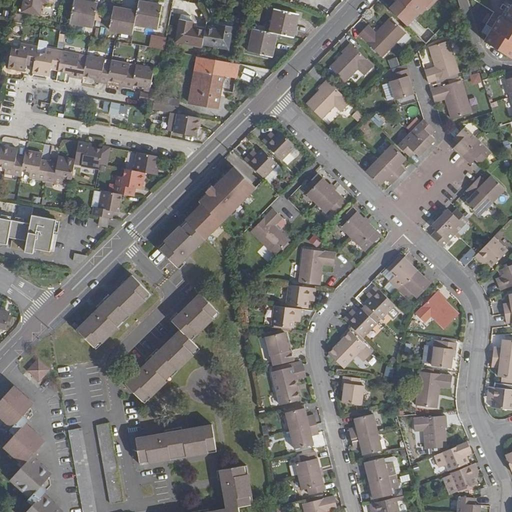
[(48,3),(48,0),(24,0),(23,11),(39,14),(42,2),(48,3)]
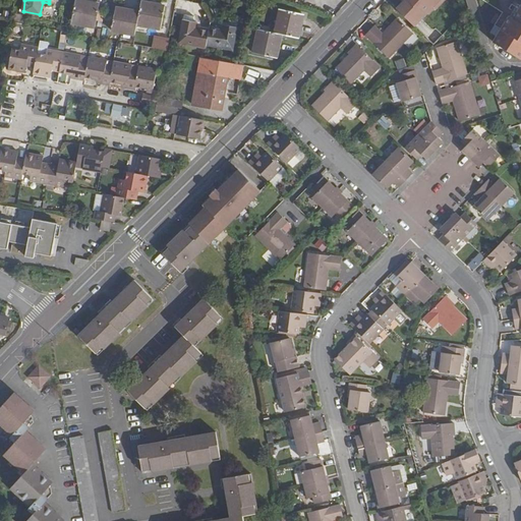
[(95,27),(100,4),(78,0),(75,0),(71,22),(95,27)]
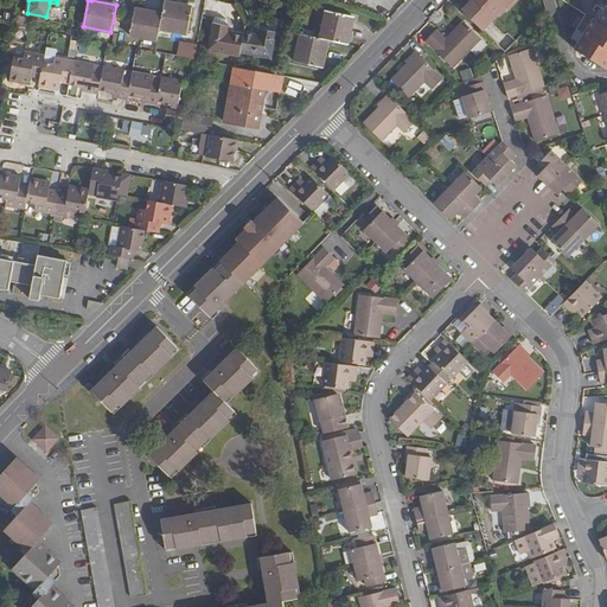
[(517,40),(547,10),(543,0),(467,0),(506,37),(510,33),(517,40)]
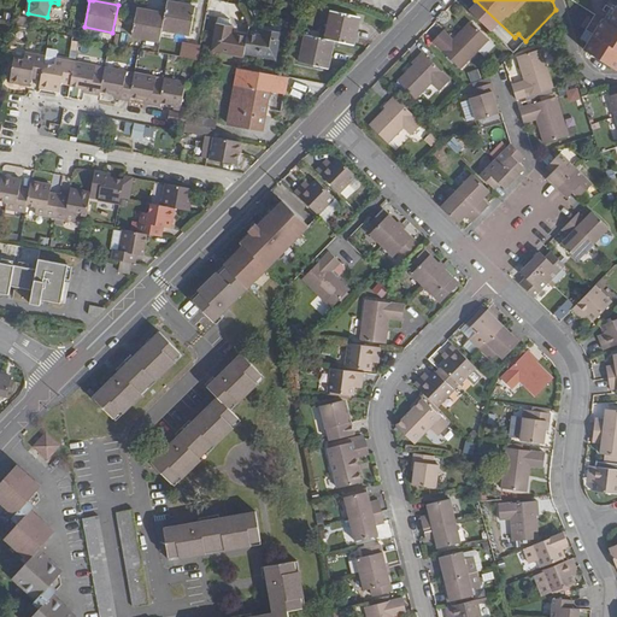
[(168,1),(165,13),(162,30),(191,35),(197,6),(168,1)]
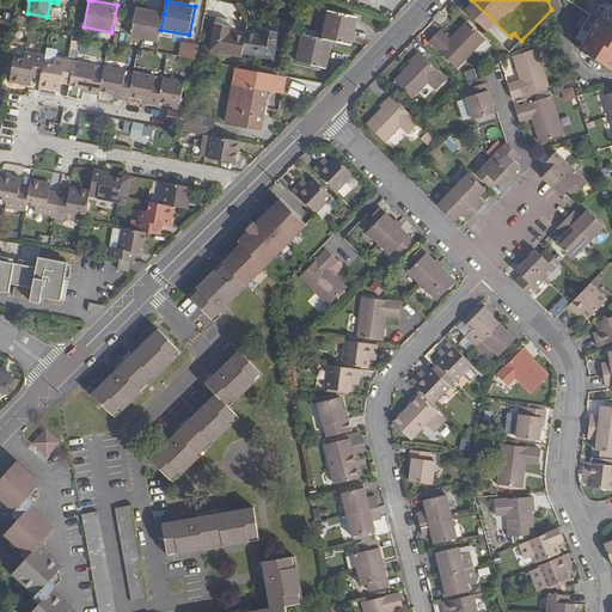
[(611,4),(601,22),(599,20),(580,49),(611,68),(611,4)]
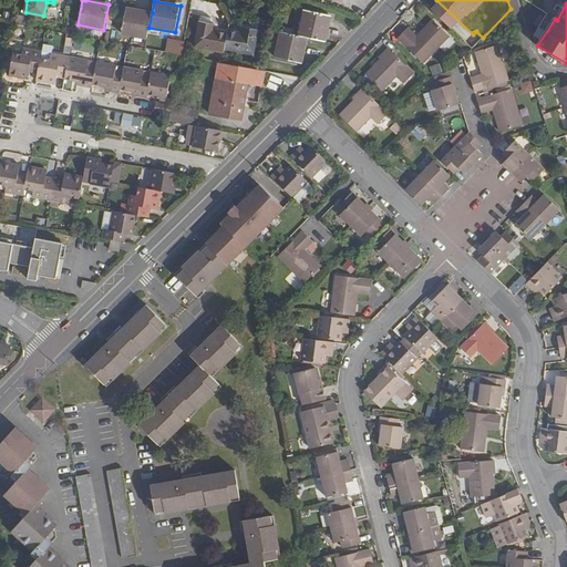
[(127,8),(122,33),(147,38),(148,28),(152,12),(127,8)]
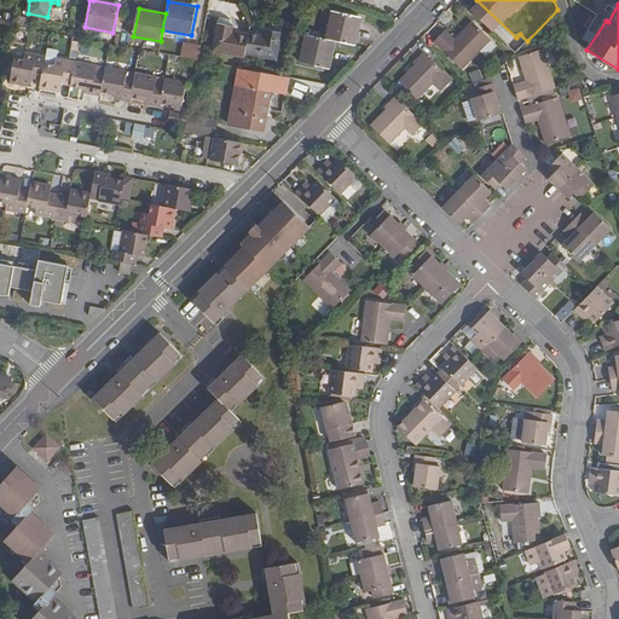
[(360,17),(333,12),(327,40),(335,41),(354,45),(360,17)]
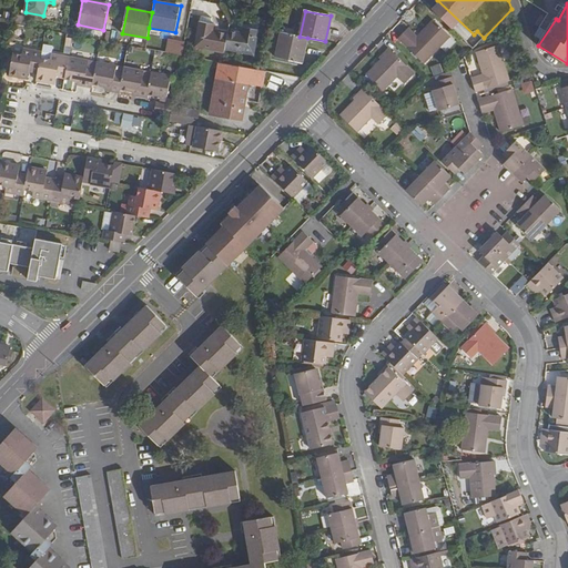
[(23,24),(26,16),(17,14),(16,23),(23,24)]
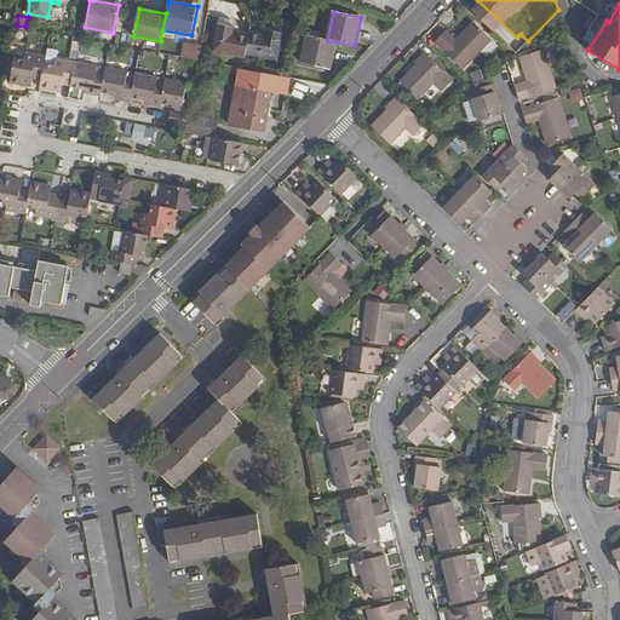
[(219,19),(213,51),(245,57),(246,55),(250,36),(233,33),(235,22),(219,19)]
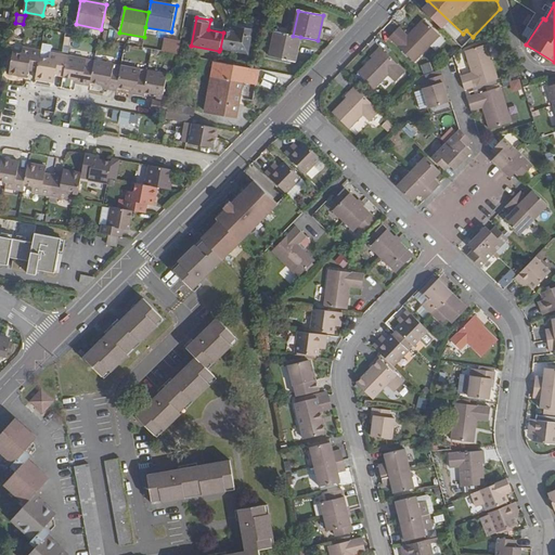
[(440,36),(424,20),(408,36),(399,28),(390,38),(415,62),(440,36)]
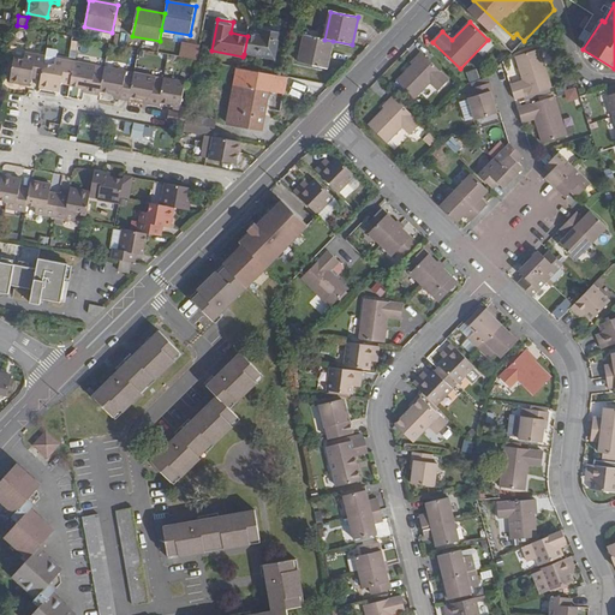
[(248,34),(248,36),(244,54),(275,59),(280,34),(264,31),(263,36),(248,34)]
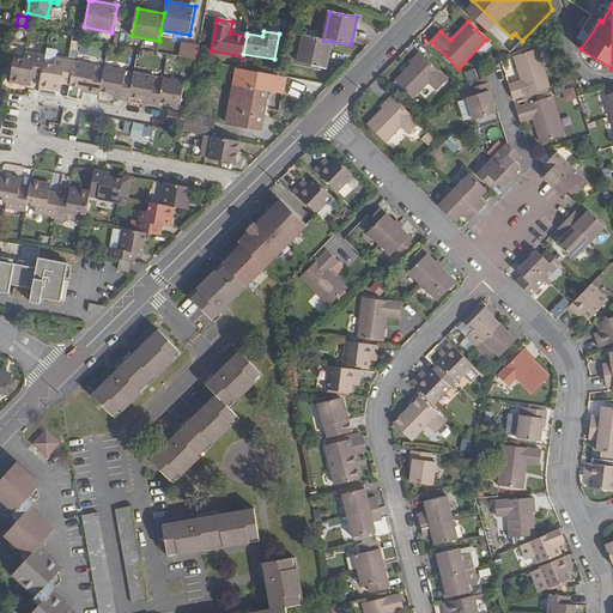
[(298,61),(326,68),(332,41),(323,40),(304,35),(298,61)]
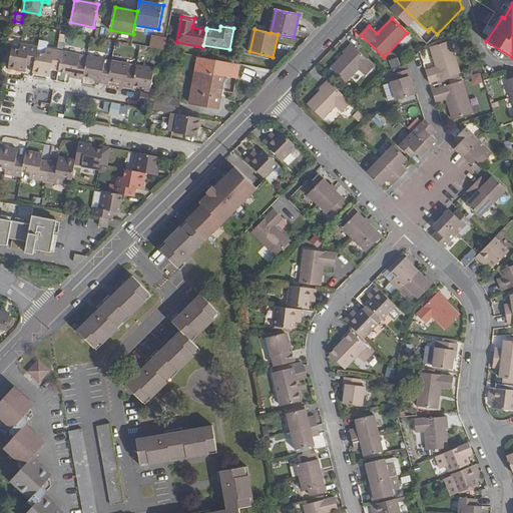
[(164,50),(166,41),(153,39),(152,48),(164,50)]
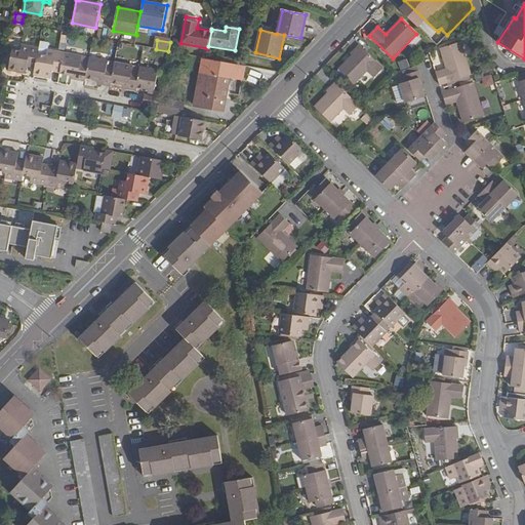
[(441,48),(447,69),(437,73),(441,84),(472,75),(460,41),(441,48)]
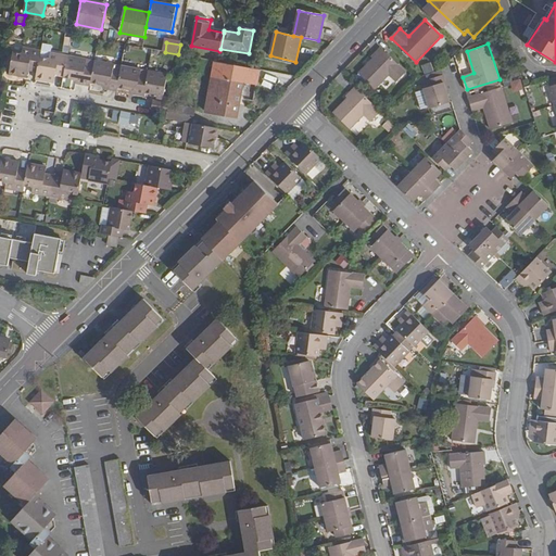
[(27,77),(29,66),(37,68),(40,54),(40,51),(23,48),(23,51),(13,50),(9,74),(27,77)]
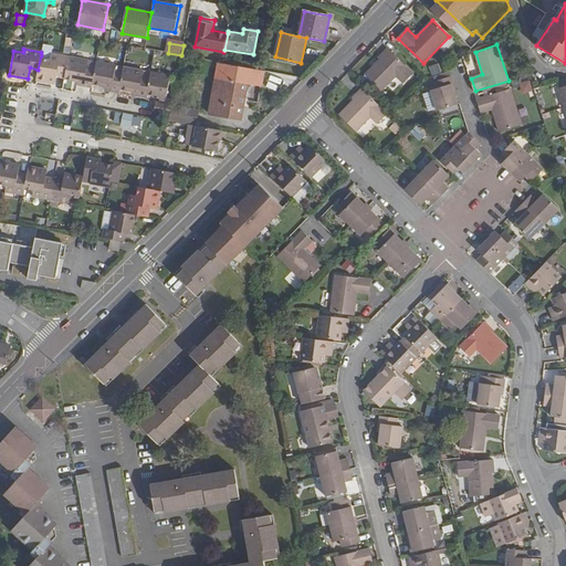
[(381,55),(384,56),(366,74),(383,90),(397,75),(404,82),(413,73),(388,49),(381,55)]
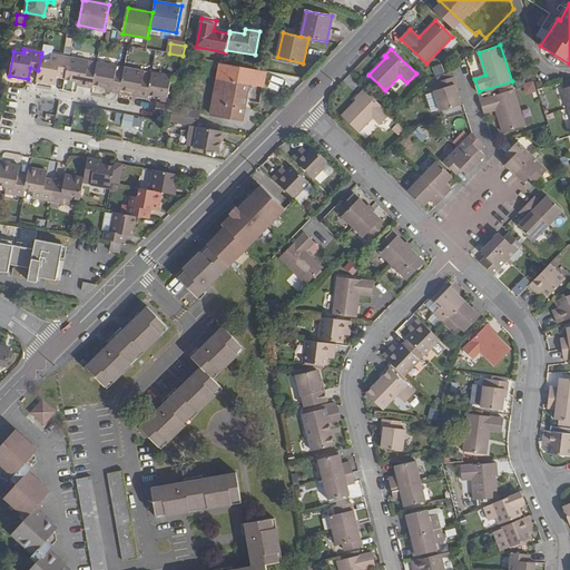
[(49,57),(41,56),(38,70),(37,80),(55,84),(58,74),(65,75),(67,65),(69,57),(50,53),(49,57)]
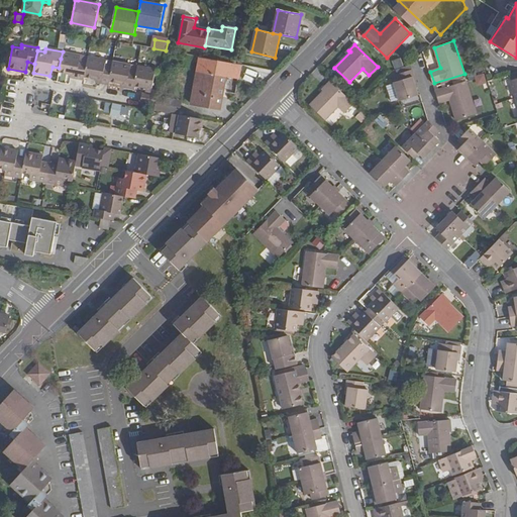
[(63,52),(61,59),(59,68),(59,72),(71,75),(76,75),(75,79),(83,80),(84,77),(87,63),(80,62),(81,56),(63,52)]
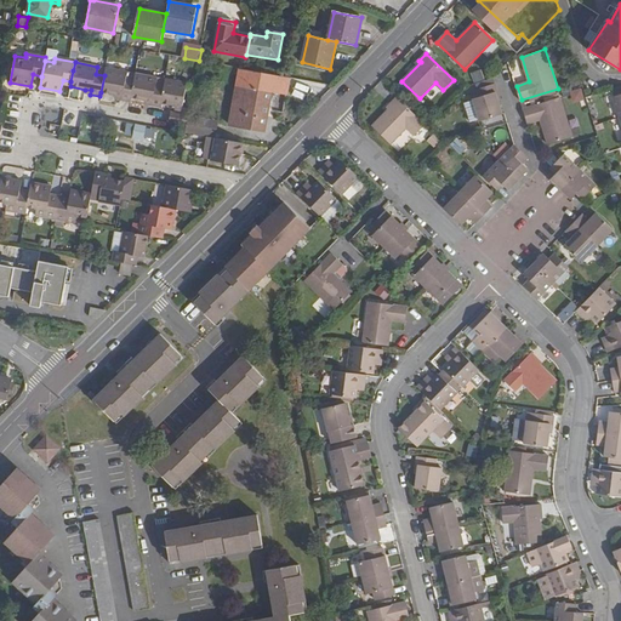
[(106,68),(104,75),(101,92),(115,95),(123,96),(121,101),(130,102),(131,98),(134,81),(126,80),(129,73),(106,68)]
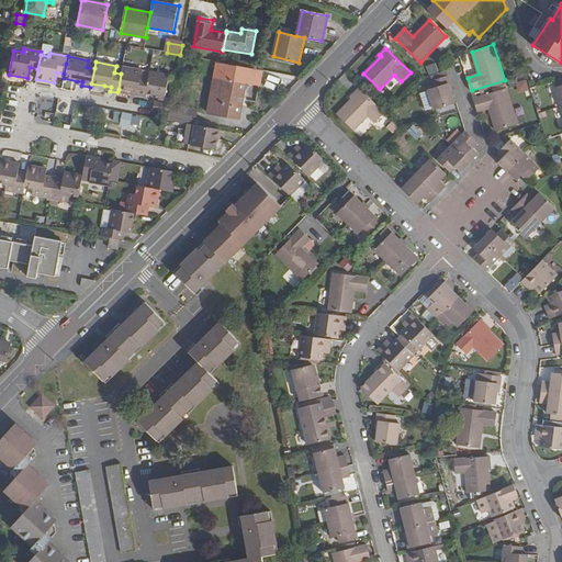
[(243,100),(256,101),(262,70),(259,69),(220,63),(217,62),(208,113),(239,119),(243,100)]
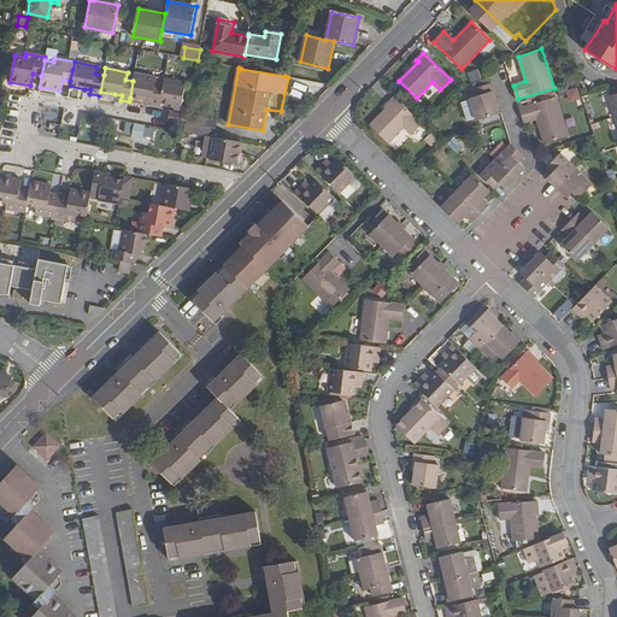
[(135,74),(133,81),(130,98),(146,100),(152,101),(152,106),(159,107),(163,87),(156,86),(157,77),(135,74)]
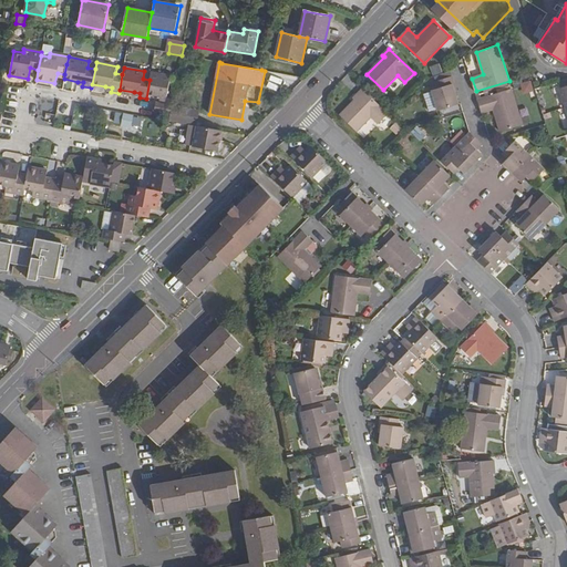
[(151,72),(150,80),(146,99),(161,101),(161,98),(167,99),(171,75),(151,72)]
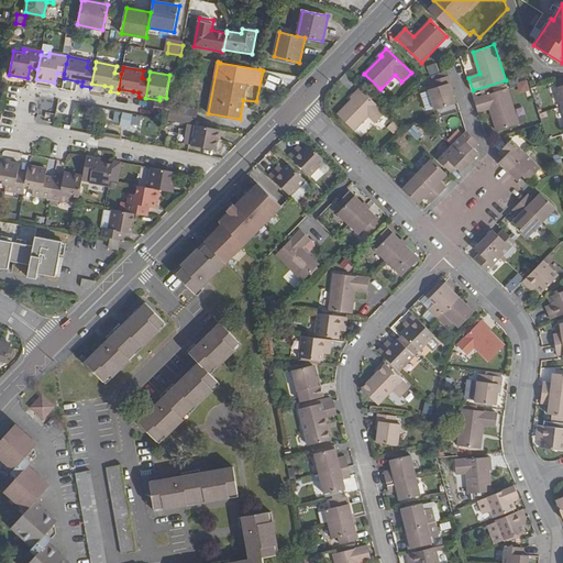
[(435,109),(455,103),(452,92),(450,84),(452,83),(450,76),(432,81),(434,88),(430,89),(430,90),(435,108),(435,109)]
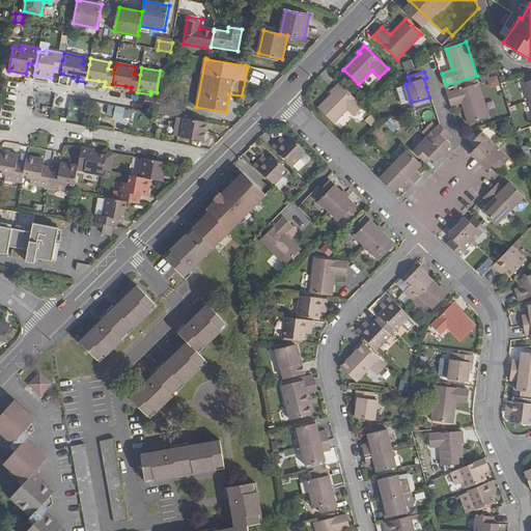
[(498,76),(486,77),(487,87),(499,86),(498,76)]
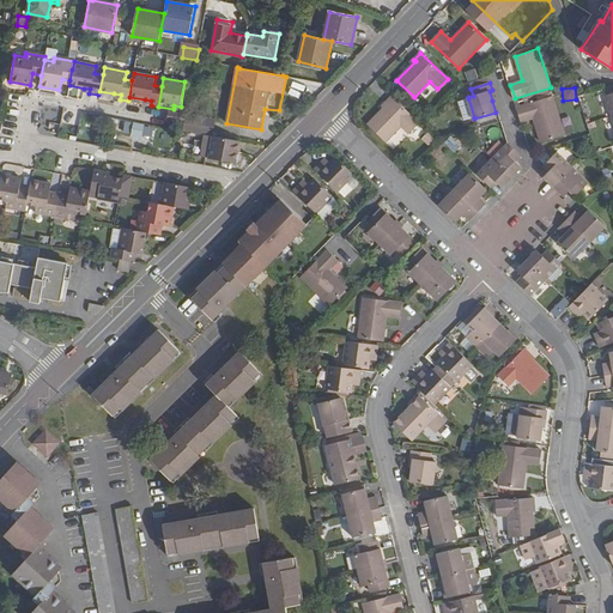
[(410,133),(420,122),(393,96),(384,104),(387,105),(368,123),(386,141),(401,126),(410,133)]
